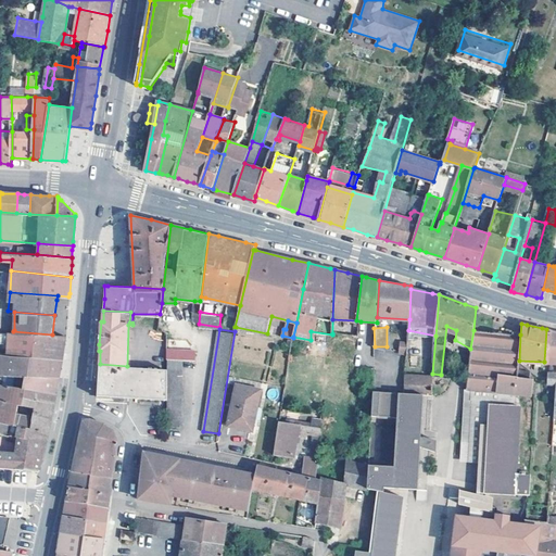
[(555,373),(555,383),(554,417),(555,416),(555,331),(546,329),(544,362),(555,363),(555,373)]
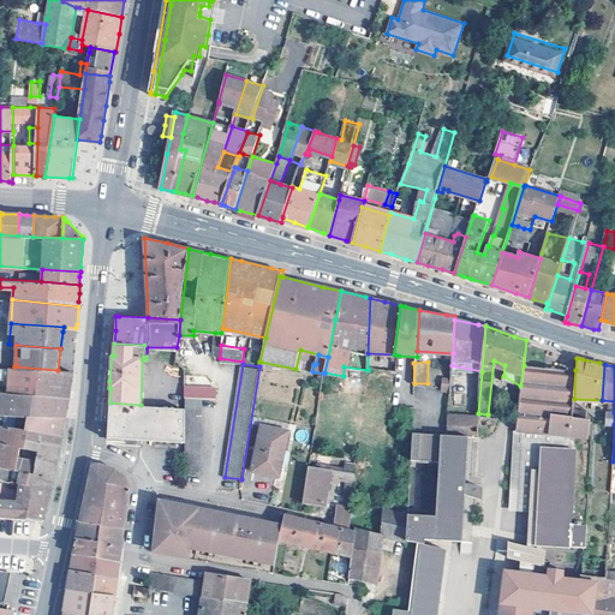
[(72,372),(58,370),(15,366),(16,365),(9,365),(9,366),(0,365),(0,374),(7,375),(6,390),(69,399),(70,387),(72,372)]
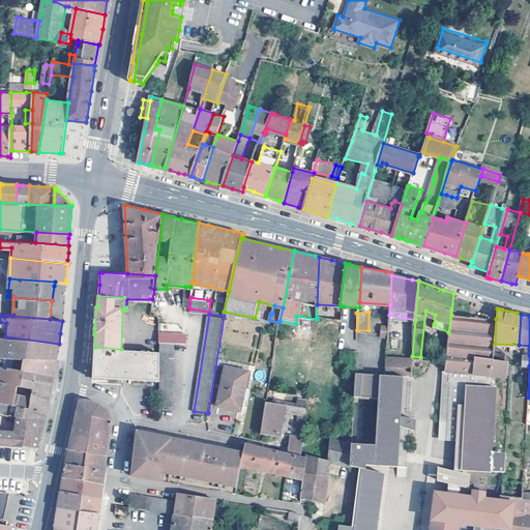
[(451,315),(448,332),(445,359),(444,371),(490,374),(506,376),(508,360),(505,359),(505,353),(494,352),(495,344),(496,319),(451,315)]
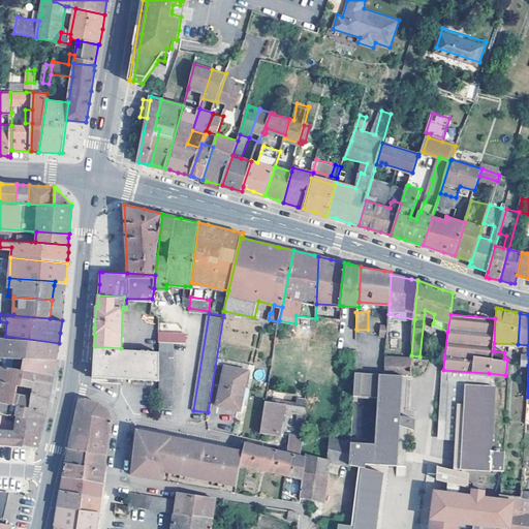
[(294,343),(309,345),(311,329),(315,329),(316,318),(296,315),(296,323),(294,343)]
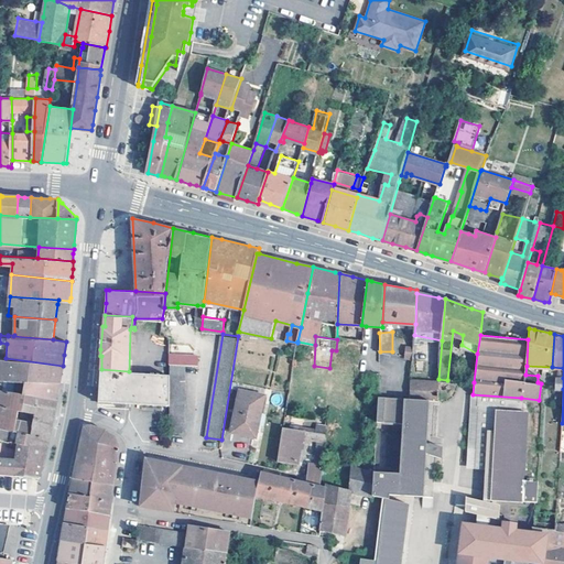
[(332,350),(329,368),(334,369),(358,372),(362,339),(337,338),(337,339),(336,350),(332,350)]
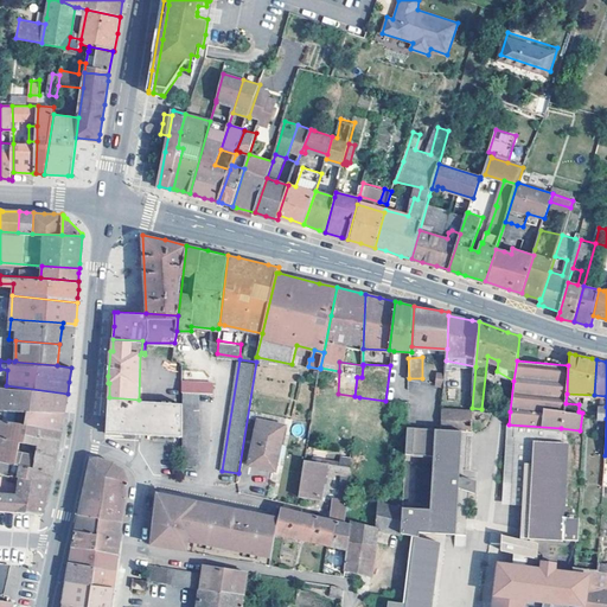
[(446,372),(438,372),(438,382),(436,382),(436,385),(445,387),(446,372)]
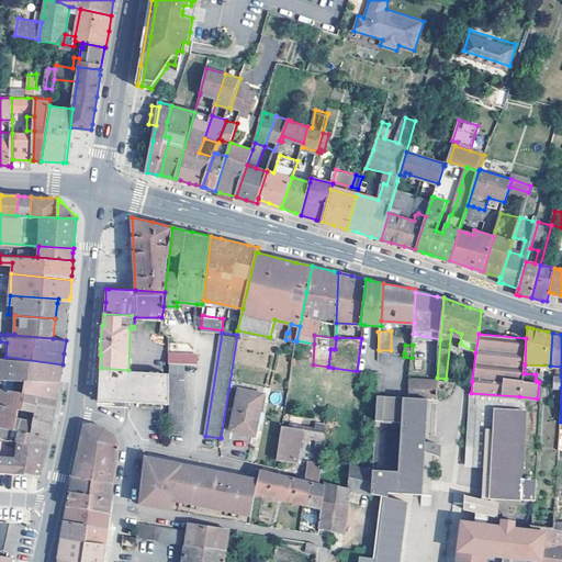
[(170,352),(170,362),(186,362),(198,363),(200,353),(193,353),(170,352)]
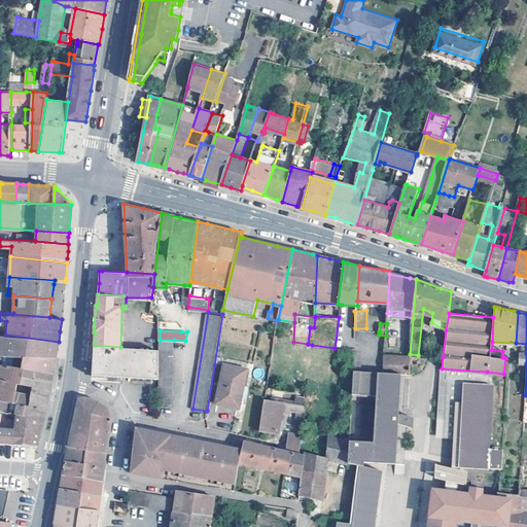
[(0,352),(15,353),(24,354),(41,356),(57,358),(57,354),(59,342),(5,335),(0,334),(0,352)]
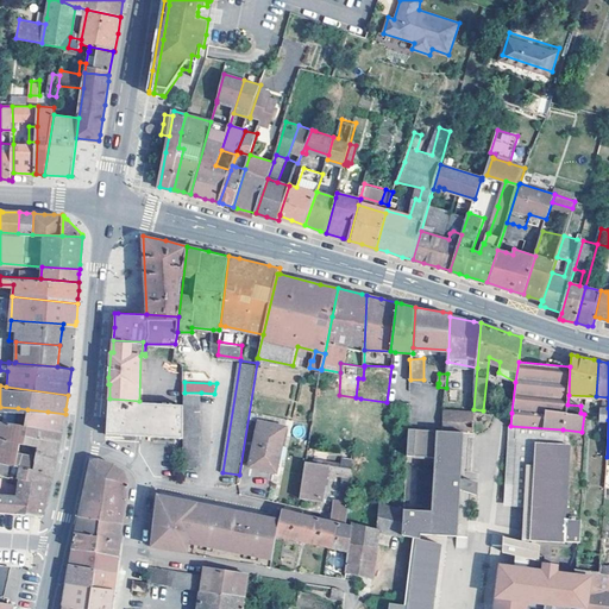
[(184,405),(183,437),(183,438),(183,469),(199,469),(200,438),(201,393),(184,393),(184,405)]
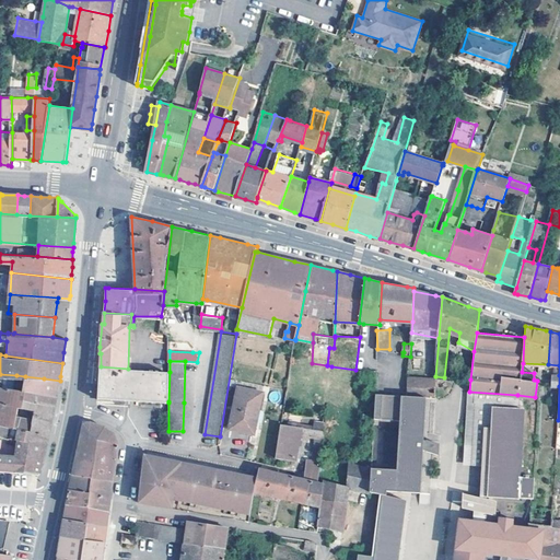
[(128,369),(101,366),(98,392),(105,392),(105,398),(118,398),(126,399),(128,369)]
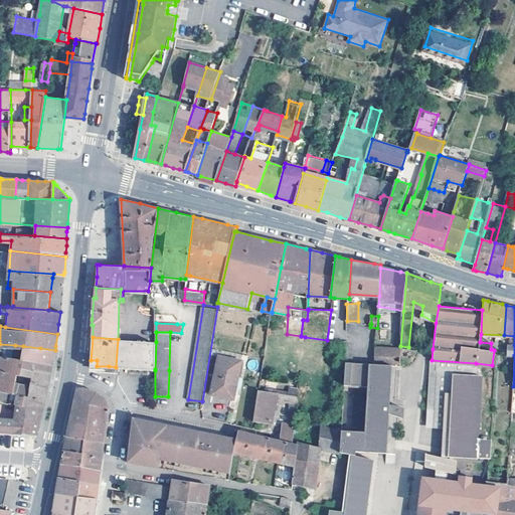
[(129,340),(118,339),(116,367),(127,369),(129,340)]
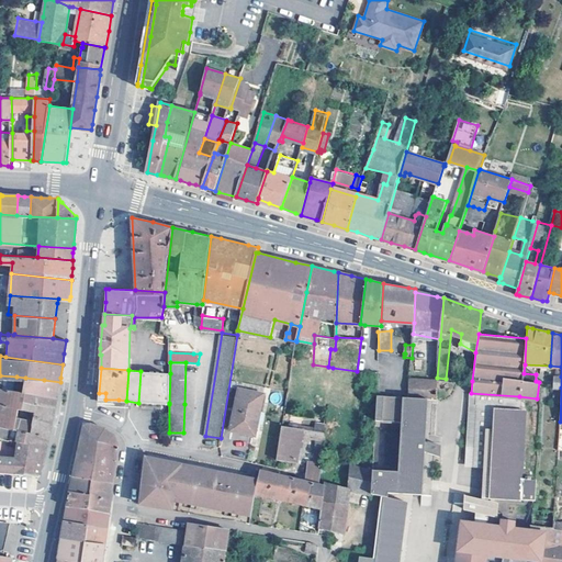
[(169,403),(170,373),(152,372),(141,371),(138,403),(141,403),(169,404),(169,403)]
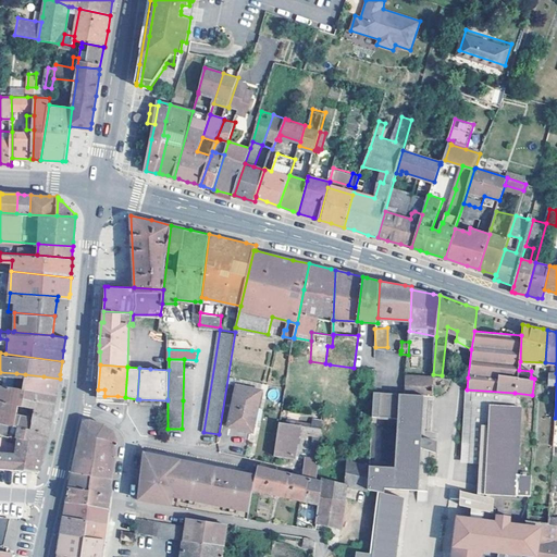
[(0,384),(14,387),(16,373),(0,372),(0,384)]
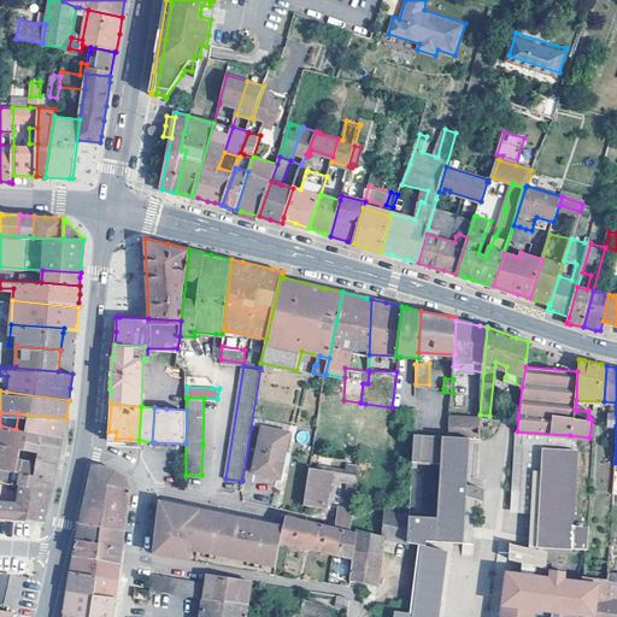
[(64,433),(66,419),(48,417),(28,415),(25,430),(63,436),(64,433)]
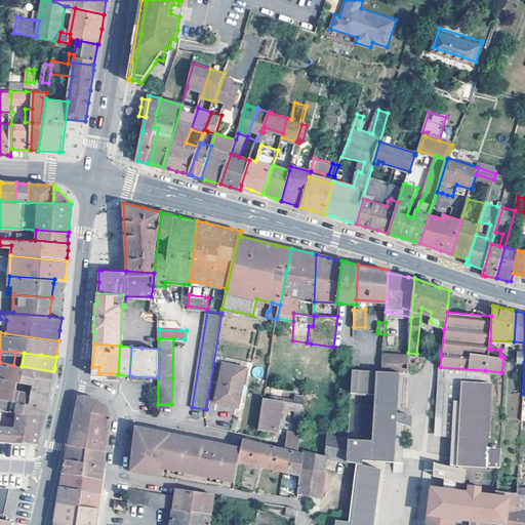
[(384,354),(382,370),(395,371),(395,355),(384,354)]
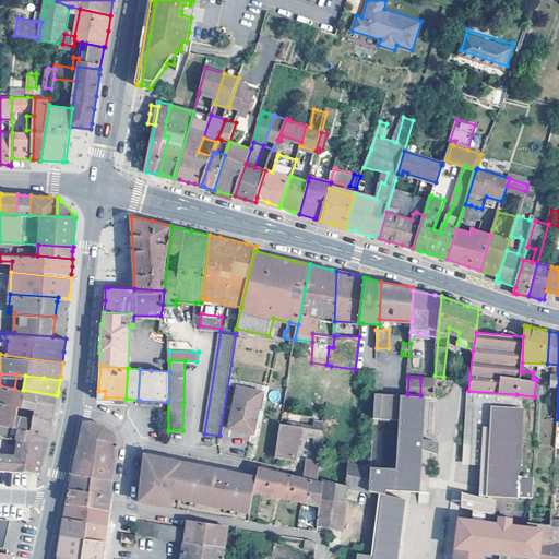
[(0,385),(0,423),(7,425),(8,413),(18,415),(19,406),(21,400),(55,405),(56,399),(57,395),(23,390),(14,389),(0,385)]
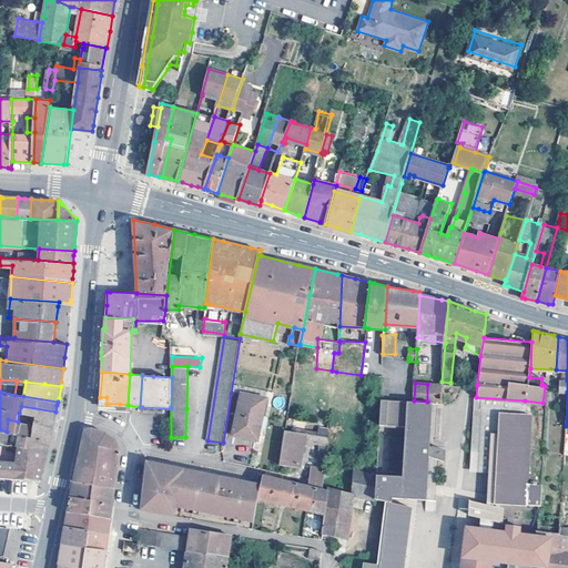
[(266,396),(242,392),(233,433),(259,438),(266,396)]
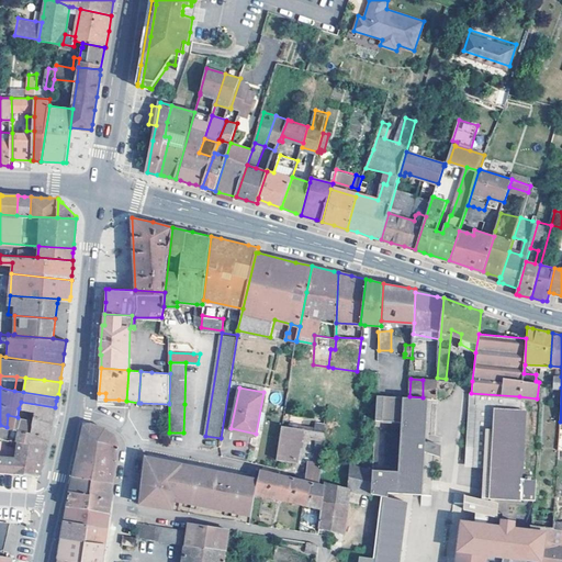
[(519,396),(471,393),(470,393),(465,467),(492,468),(495,408),(518,409),(519,396)]
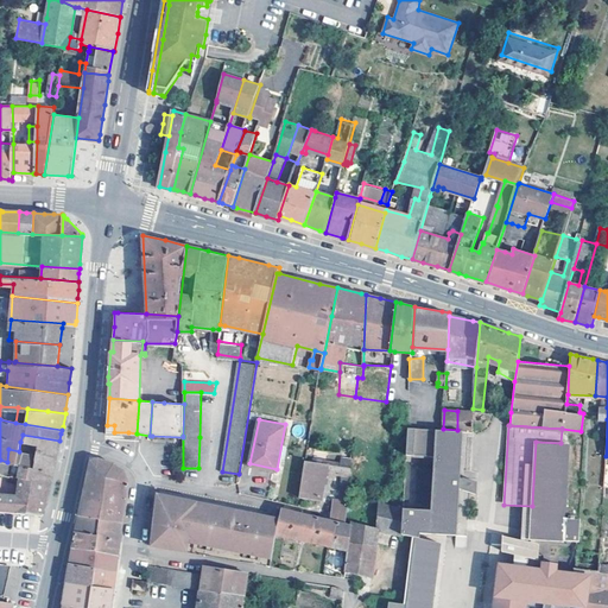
[(457,430),(443,429),(407,428),(404,498),(403,504),(401,533),(413,536),(420,537),(420,531),(436,532),(457,533),(460,486),(462,487),(462,488),(472,491),(476,492),(476,480),(472,479),(462,477),(460,477),(462,430),(457,430)]
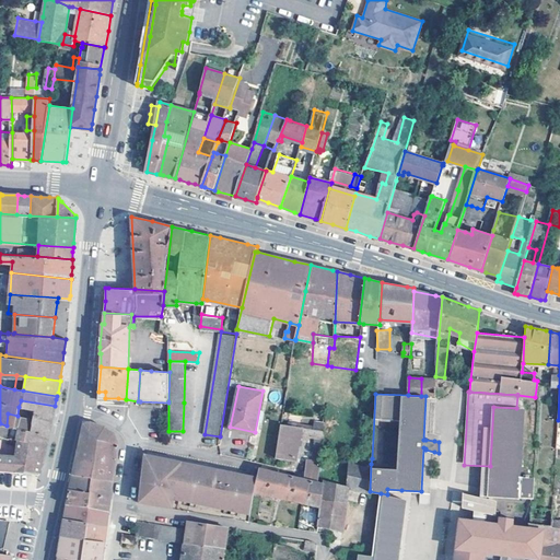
[(21,400),(19,407),(35,411),(33,420),(18,417),(18,416),(8,413),(7,426),(0,423),(0,435),(4,438),(19,442),(46,446),(47,439),(53,419),(55,406),(21,400)]
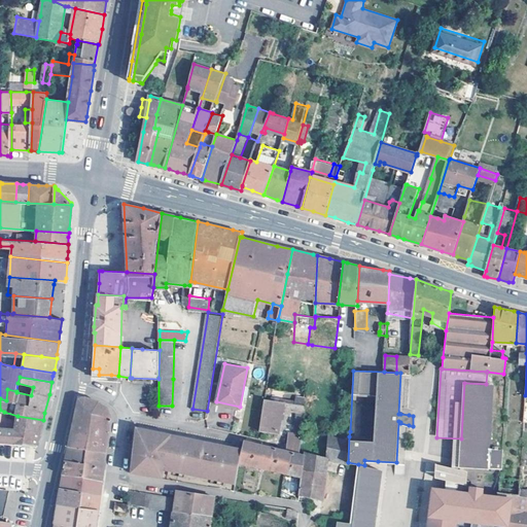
[(486,384),(464,383),(461,438),(460,464),(501,467),(502,448),(497,448),(497,444),(492,444),(492,448),(488,447),(492,385),(486,384)]
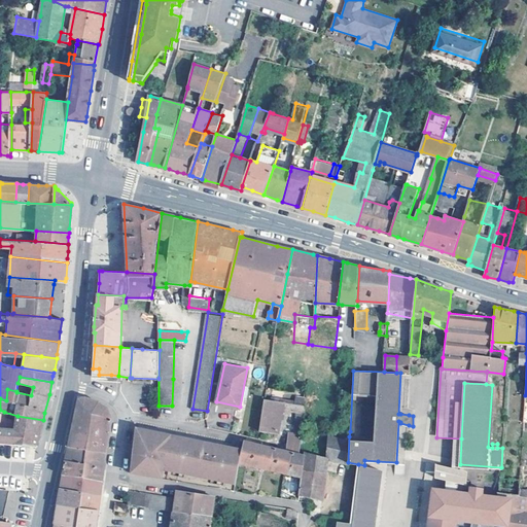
[(75,416),(71,432),(89,434),(88,449),(106,452),(111,418),(93,414),(98,402),(92,399),(85,397),(83,397),(78,398),(75,416)]
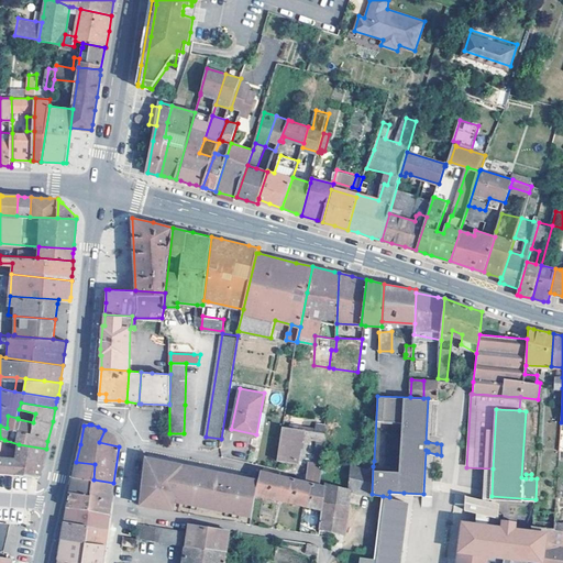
[(317,431),(283,426),(277,459),(297,462),(301,437),(317,439),(326,440),(327,432),(326,432),(317,431)]
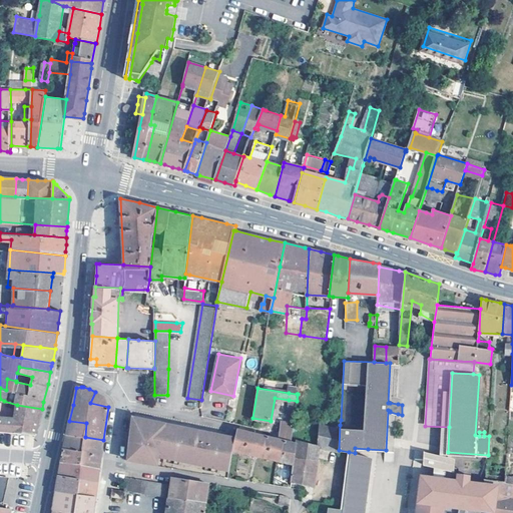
[(103,397),(95,392),(90,403),(108,407),(103,397)]
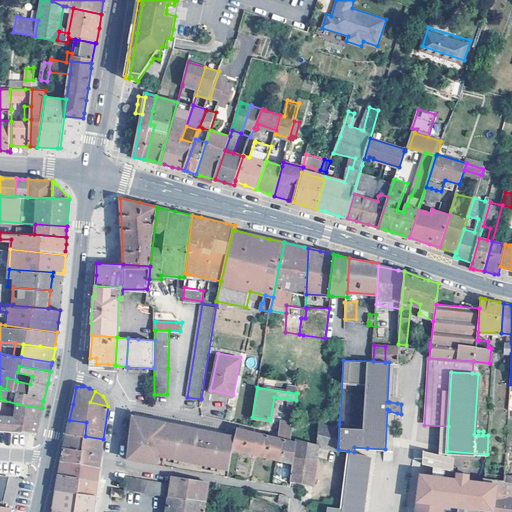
[(296,400),(288,399),(286,420),(293,421),(293,418),(294,410),(296,400)]
